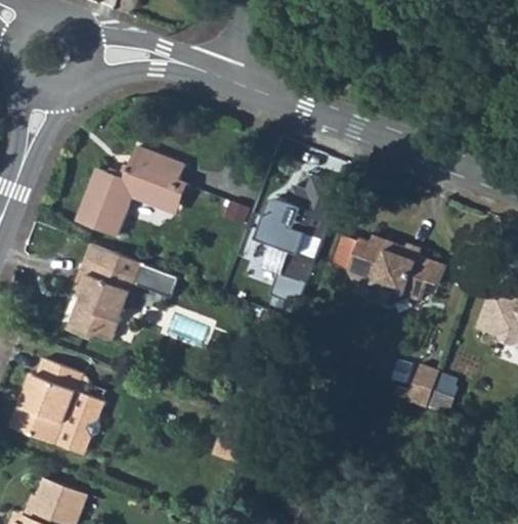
[(130,195),(147,203),(152,193),(168,201),(176,182),(182,165),(134,146),(122,178),(96,168),(86,194),(76,221),(114,235),(130,195)]
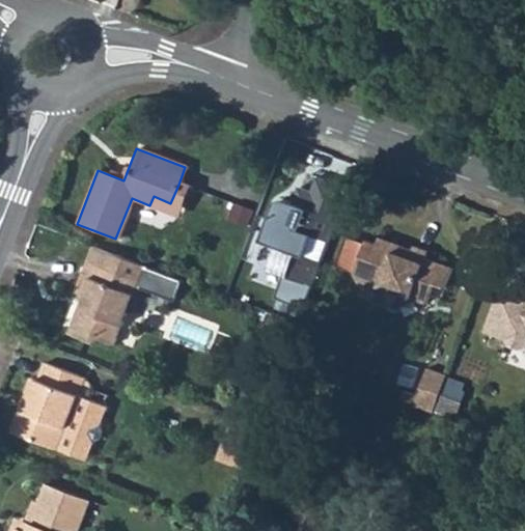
[(344,185),(320,176),(314,191),(301,186),(296,202),(287,199),(285,198),(283,199),(281,199),(279,201),(278,203),(265,241),(280,246),(271,269),(286,274),(278,297),(301,305),(344,185)]
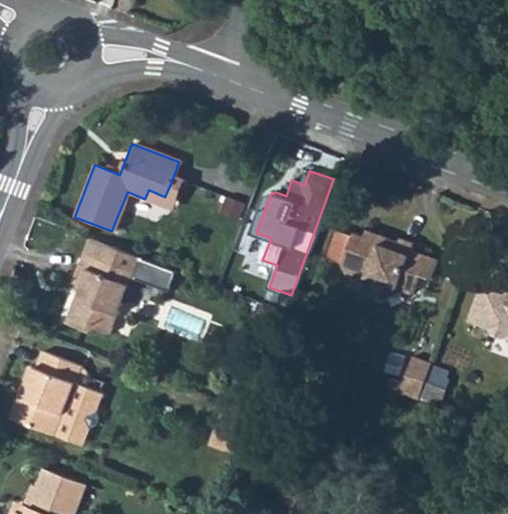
[(149,190),(145,199),(171,208),(181,183),(173,179),(165,197),(149,190)]
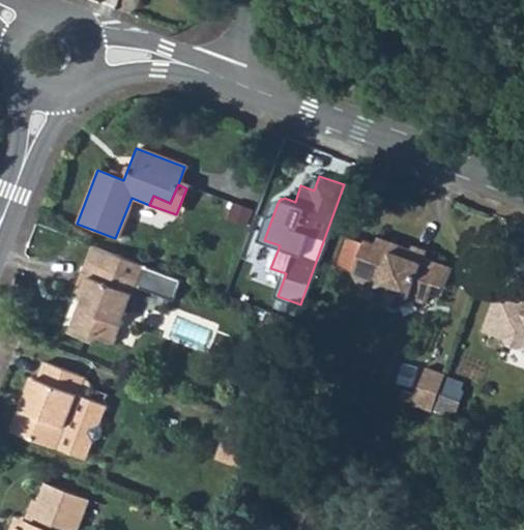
[(373,239),(362,235),(361,238),(343,232),(332,261),(351,267),(356,278),(367,272),(377,276),(374,285),(370,297),(389,304),(393,295),(395,288),(423,298),(426,288),(430,278),(441,283),(448,263),(423,254),(425,246),(410,241),(409,244),(406,253),(390,247),(394,238),(376,232),(373,239)]
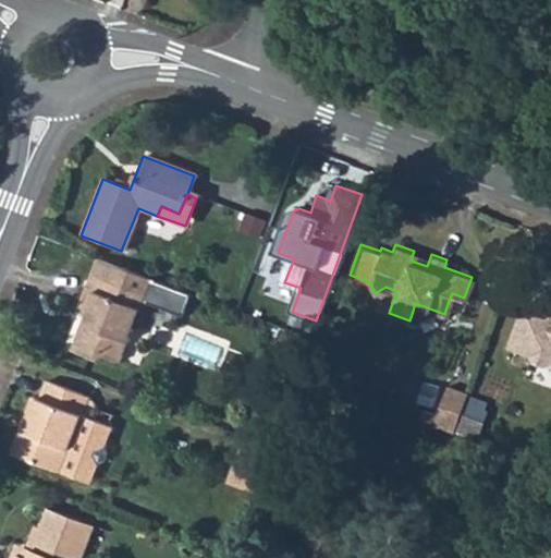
[(427,266),(430,257),(414,251),(411,261),(427,266)]
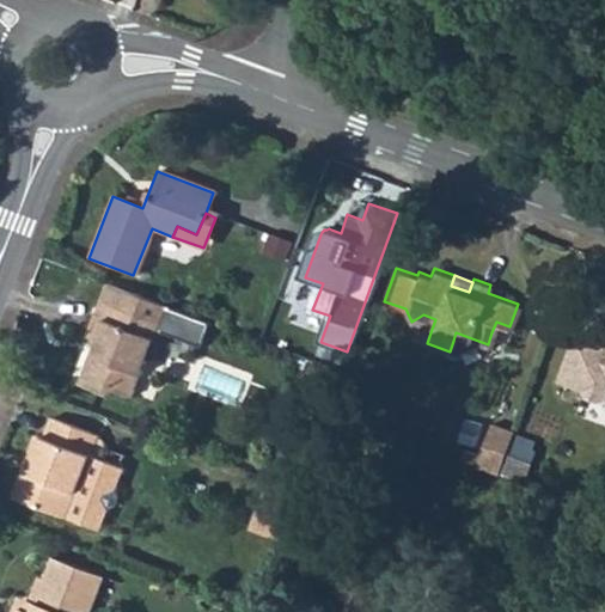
[(98,303),(157,325),(164,307),(162,306),(107,285),(98,303)]
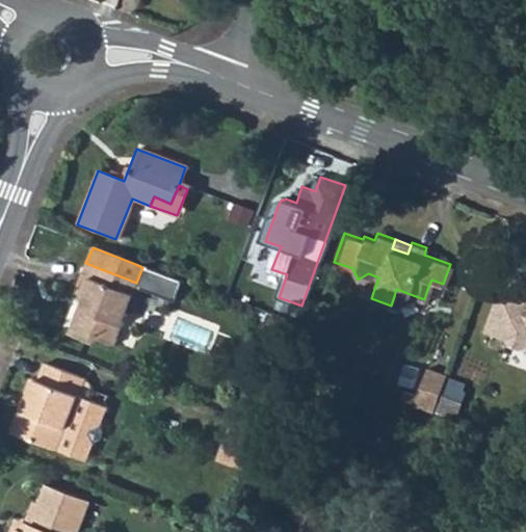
[(77,309),(70,329),(111,346),(125,312),(129,314),(138,290),(173,303),(181,282),(142,267),(136,283),(85,263),(73,293),(82,296),(86,298),(81,310),(77,309)]
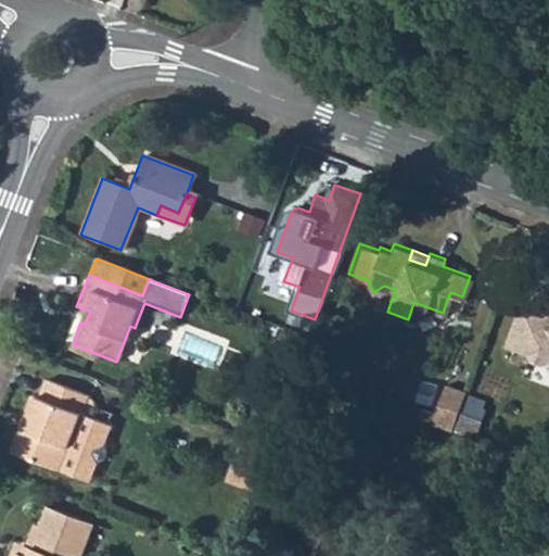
[(384,286),(373,292),(392,299),(395,290),(384,286)]
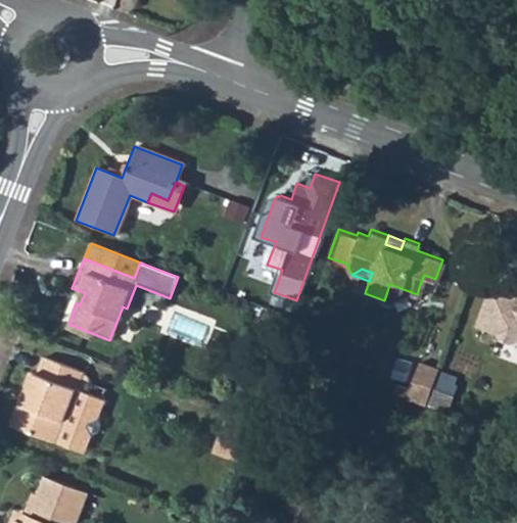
[(424,275),(420,284),(432,289),(435,279),(424,275)]
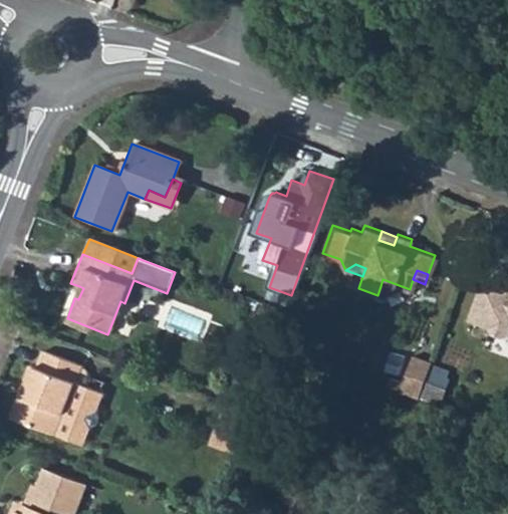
[(383,279),(381,286),(407,296),(410,289),(383,279)]
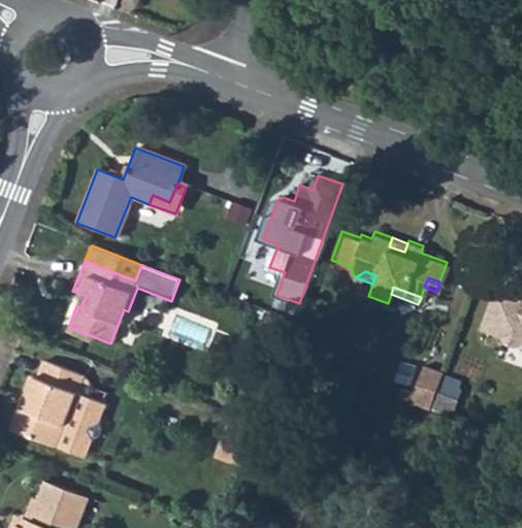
[(521,296),(496,287),(482,326),(501,333),(504,339),(513,342),(520,339),(521,335),(521,334),(521,296)]
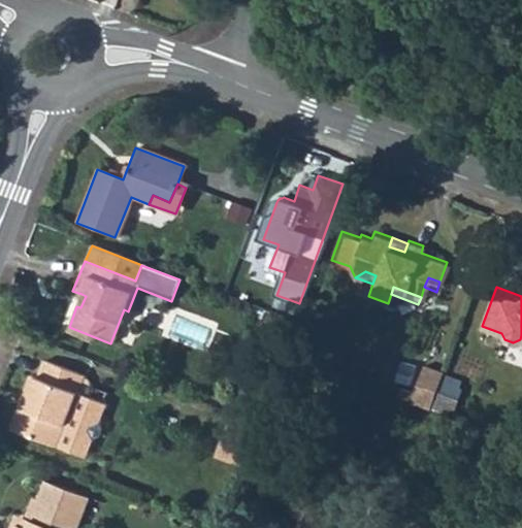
[(82,294),(76,306),(80,307),(86,296),(82,294)]
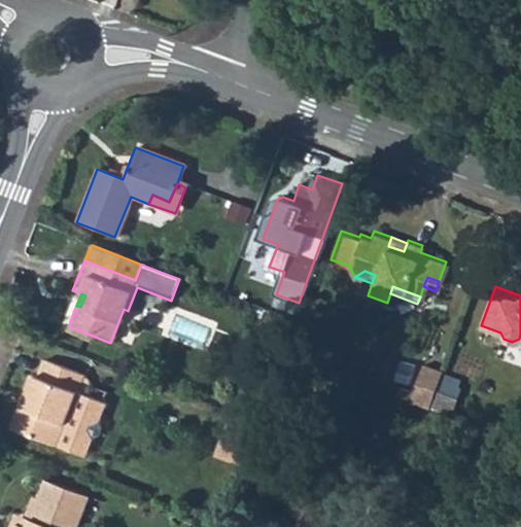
[(23,407),(18,405),(9,427),(84,457),(92,438),(98,435),(100,430),(98,423),(105,405),(80,394),(82,392),(85,389),(88,385),(88,381),(87,379),(81,376),(40,359),(34,376),(23,407)]
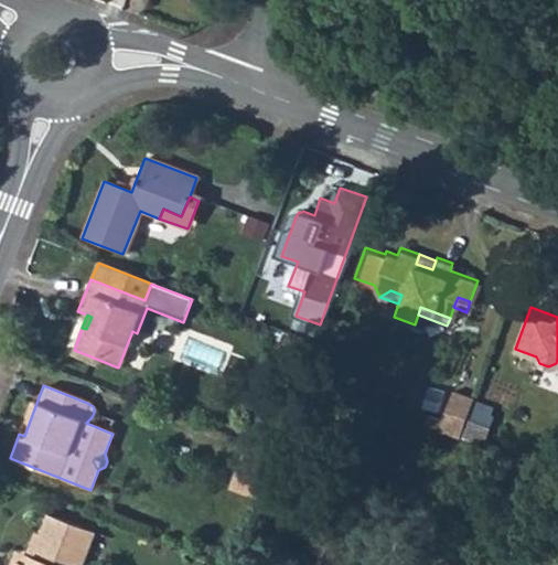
[(426,412),(422,422),(457,435),(471,395),(450,387),(439,416),(426,412)]
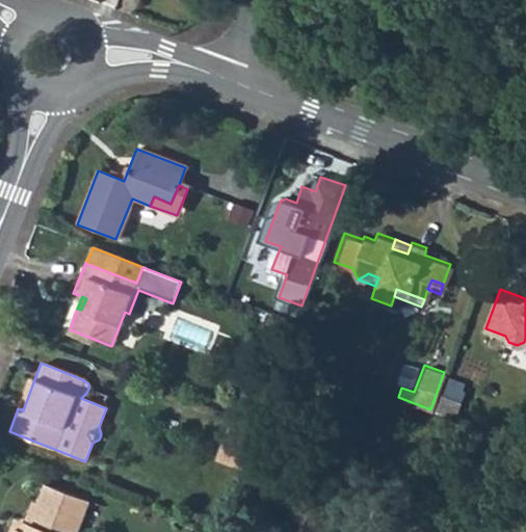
[(29,377),(18,408),(23,410),(34,379),(29,377)]
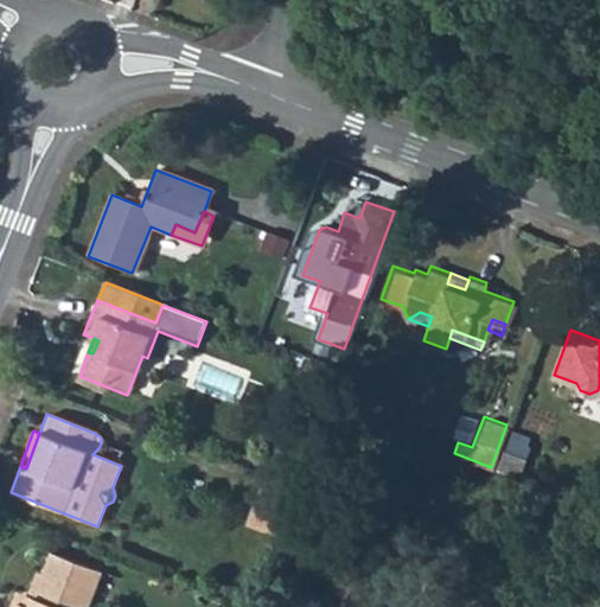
[(25,606),(17,604),(16,606),(75,606),(76,606),(77,606),(85,606),(100,572),(50,554),(42,574),(29,606),(25,606)]
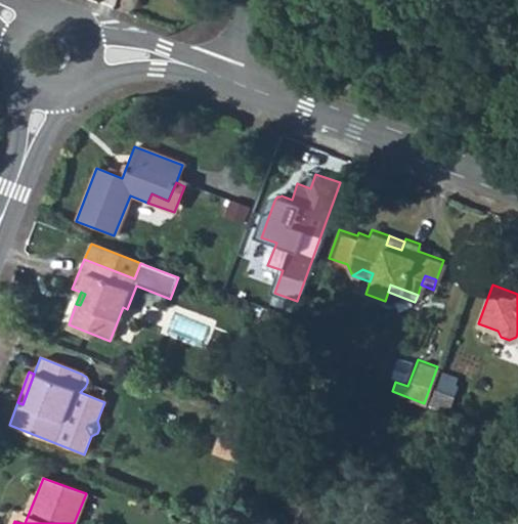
[(6,523),(13,523),(14,521),(22,523),(25,523),(36,495),(30,493),(22,513),(12,510),(6,523)]
